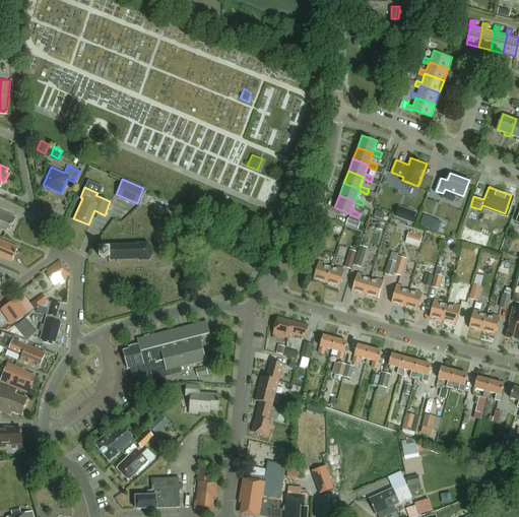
[(415,210),(397,204),(394,214),(412,221),(415,210)]
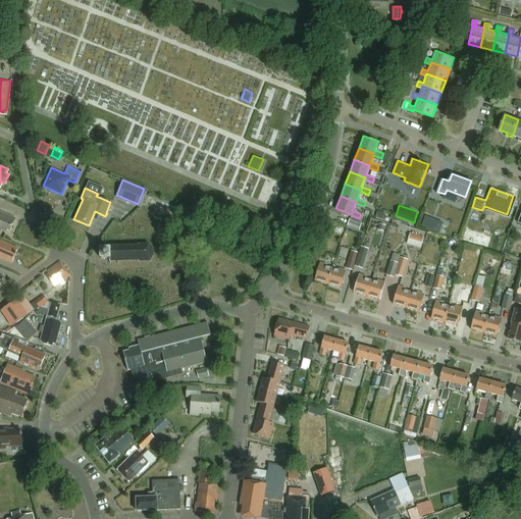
[(12,220),(14,216),(0,209),(0,227),(5,230),(6,227),(9,228),(13,220),(12,220)]
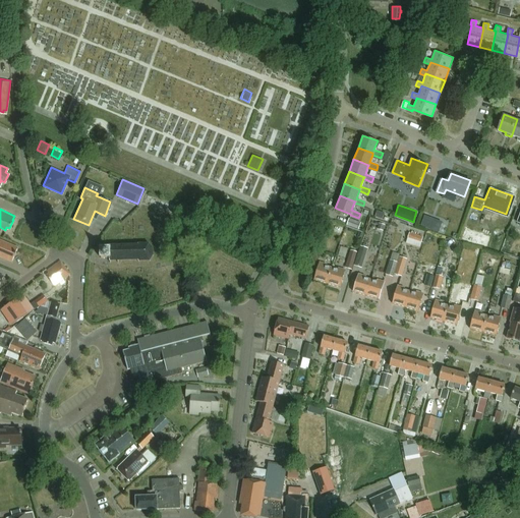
[(348,217),(346,224),(357,228),(360,221),(348,217)]
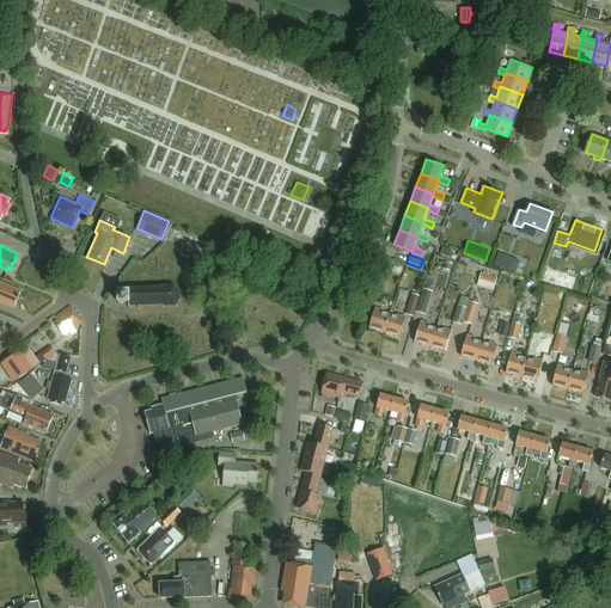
[(523,260),(526,272),(536,270),(532,258),(523,260)]
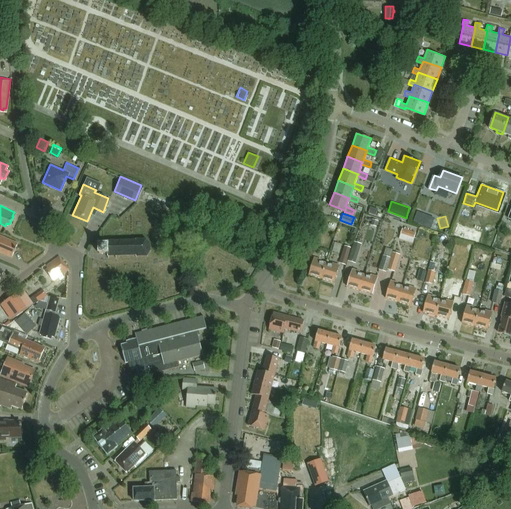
[(413,232),(400,227),(398,233),(411,237),(413,232)]
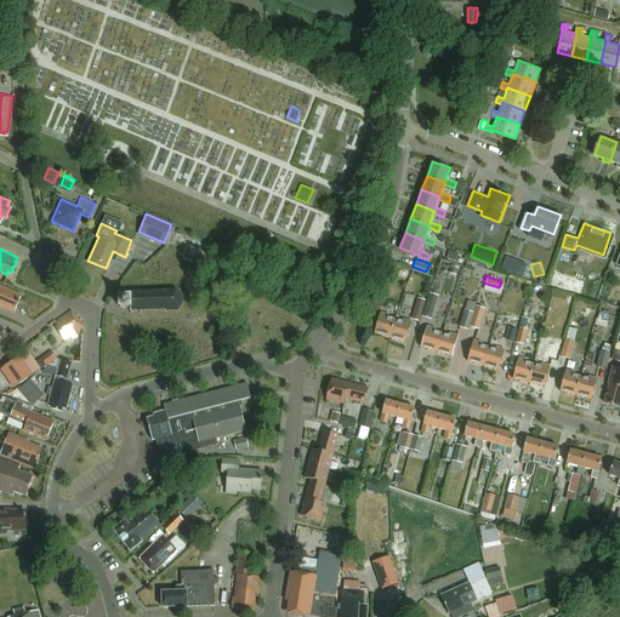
[(0,303),(13,309),(20,293),(0,284),(0,303)]
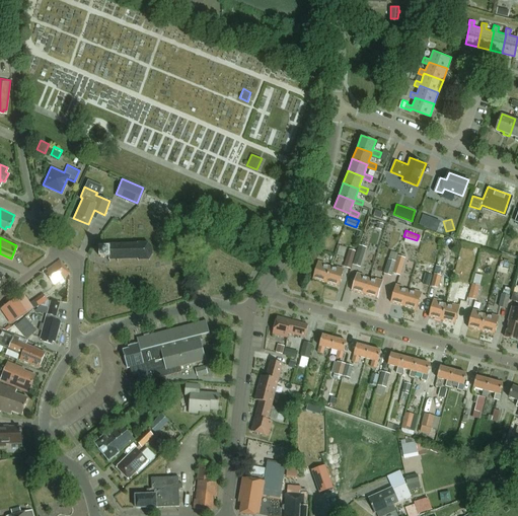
[(452,249),(455,239),(446,237),(444,247),(452,249)]
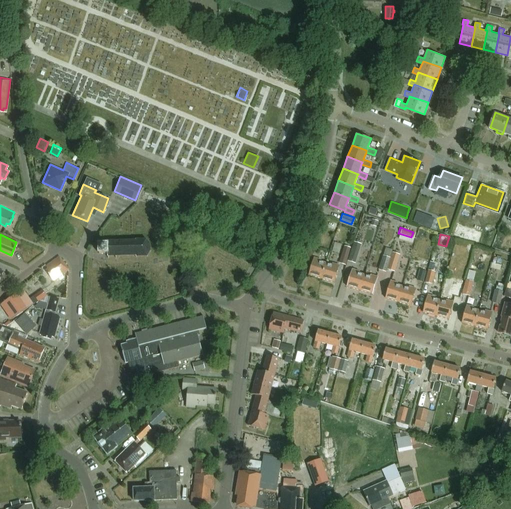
[(146,254),(150,249),(149,242),(144,237),(134,238),(134,239),(106,241),(106,242),(98,243),(98,252),(106,252),(106,254),(135,253),(135,255),(146,254)]
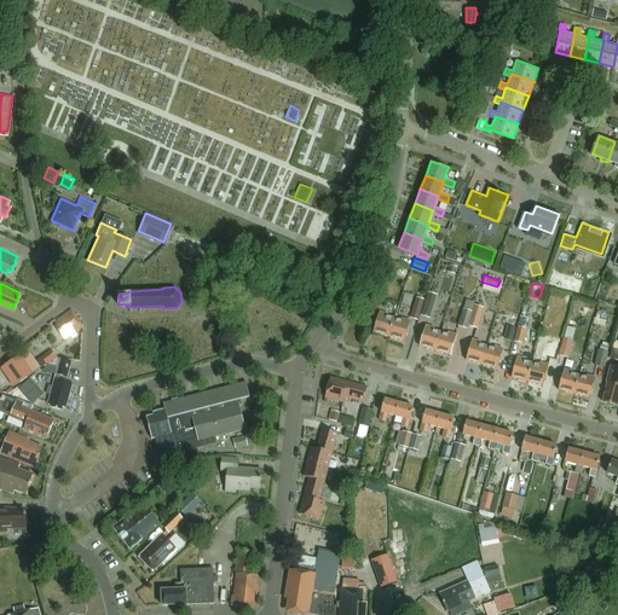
[(429,315),(437,294),(427,290),(421,313),(429,315)]
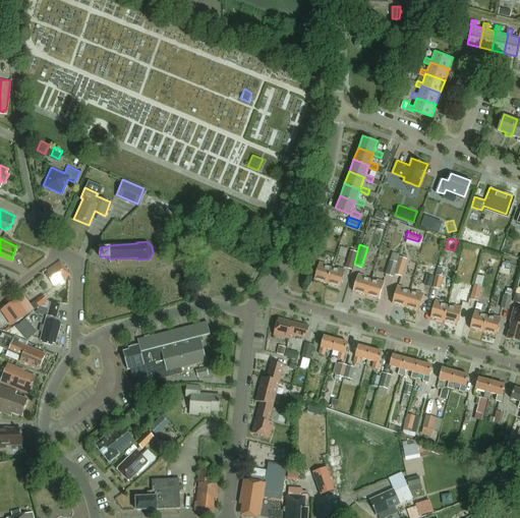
[(350,249),(345,266),(351,268),(356,250),(350,249)]
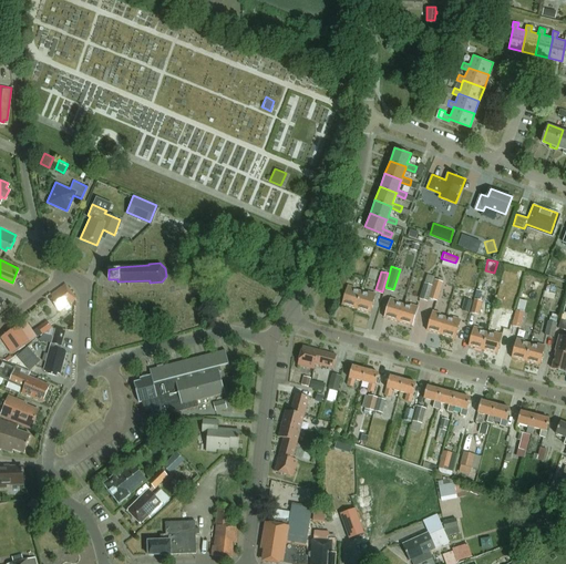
[(426,299),(428,296),(434,277),(435,275),(426,273),(419,297),(426,299)]
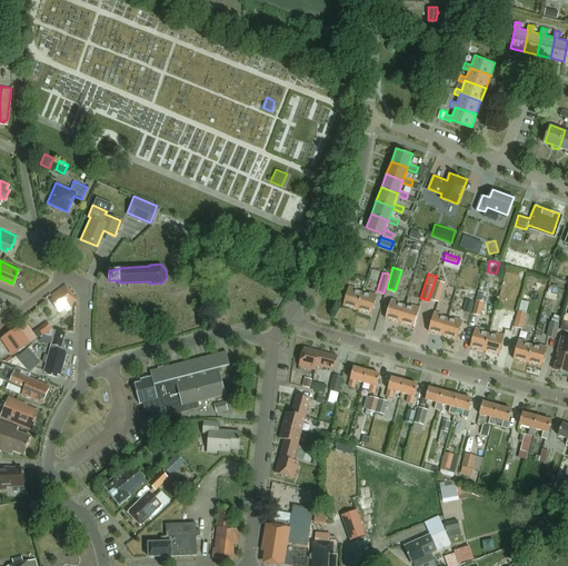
[(429,297),(438,300),(445,281),(436,278),(429,297)]
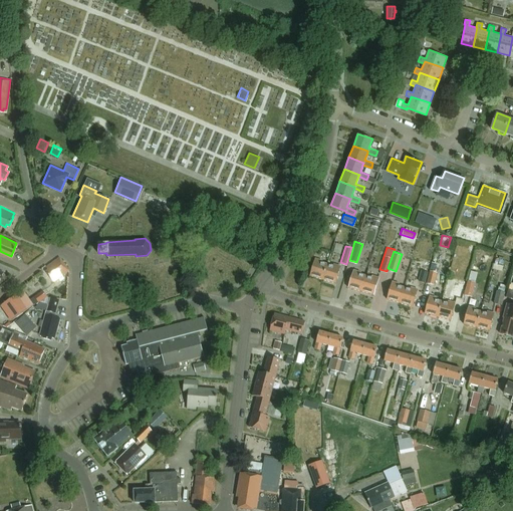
[(52,280),(67,269),(58,256),(45,266),(47,268),(45,270),(52,280)]
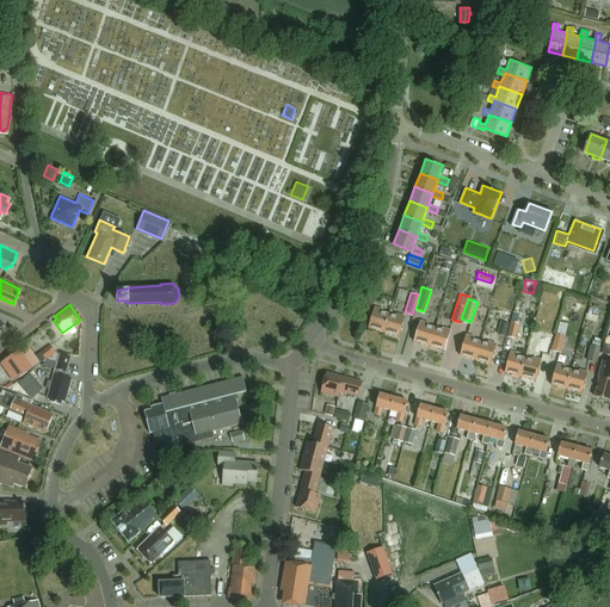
[(374,305),(367,326),(382,330),(388,313),(381,310),(382,308),(374,305)]
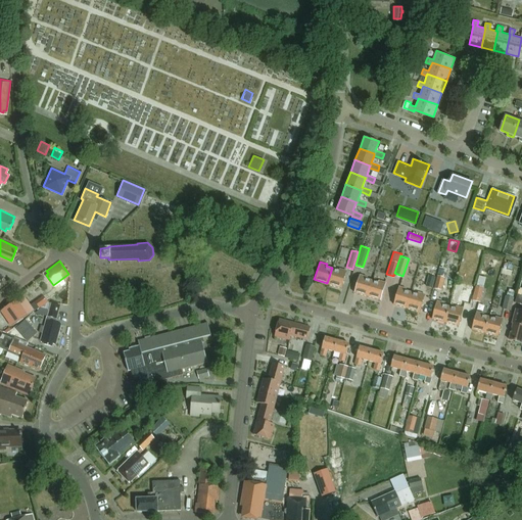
[(332,268),(327,283),(340,287),(345,270),(338,268),(338,270),(332,268)]
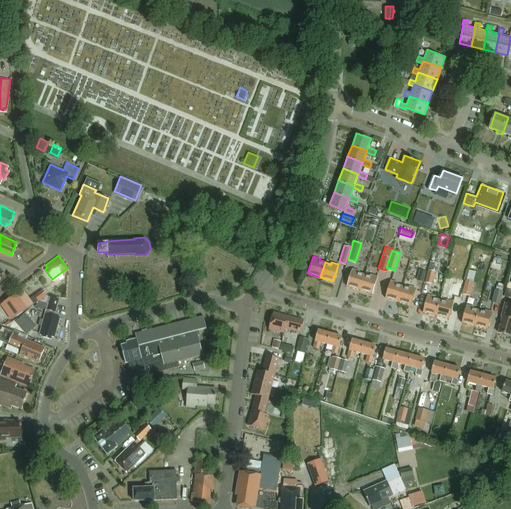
[(351,267),(346,285),(359,289),(363,273),(358,272),(358,270),(351,267)]
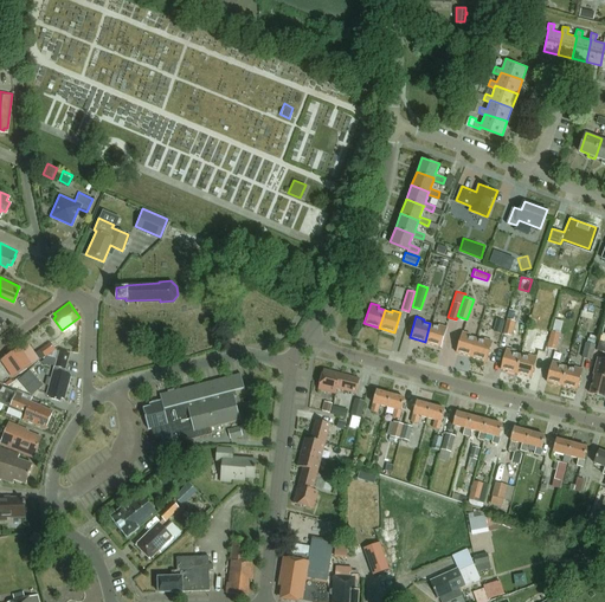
[(506,317),(502,331),(510,334),(514,319),(506,317)]
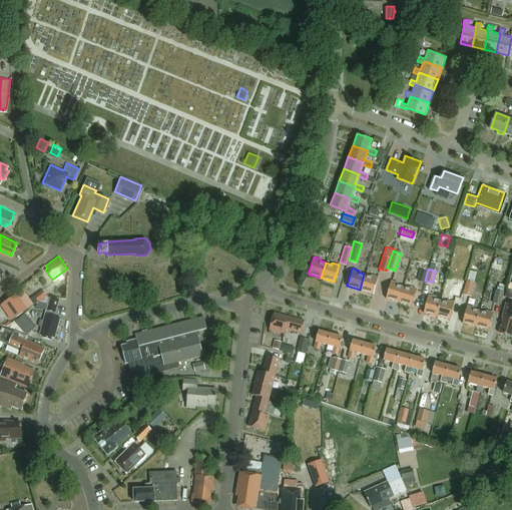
[(364,274),(360,290),(372,294),(378,276),(371,274),(370,276),(364,274)]
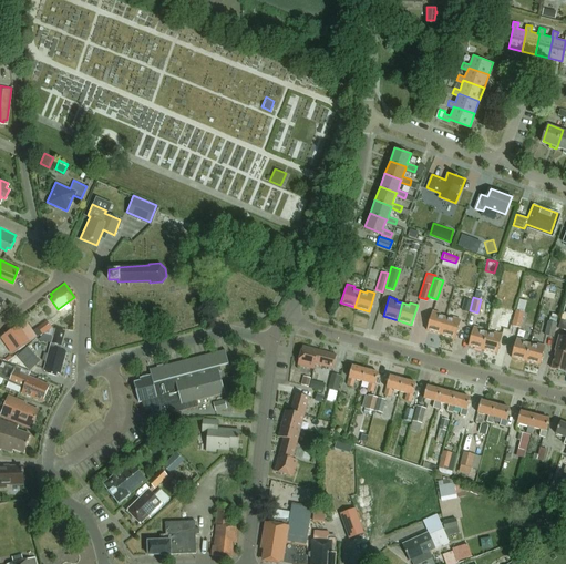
[(501,304),(495,322),(508,327),(514,308),(501,304)]
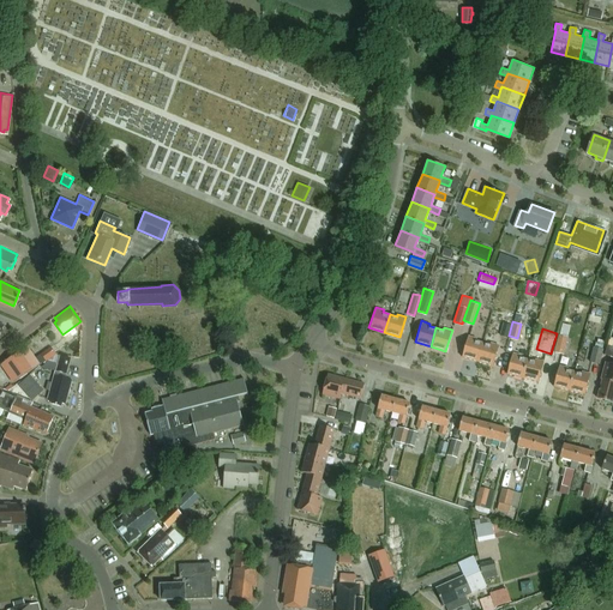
[(468,334),(461,355),(476,360),(482,342),(475,339),(476,337),(468,334)]
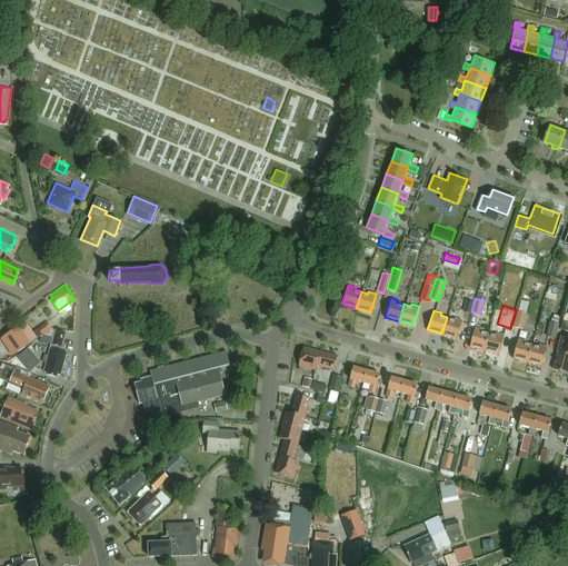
[(447,317),(441,334),(456,338),(461,319),(454,317),(454,319),(447,317)]
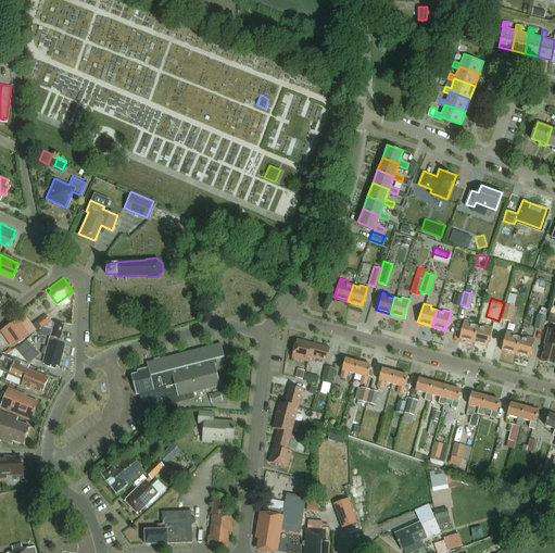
[(36,319),(40,326),(50,319),(45,313),(36,319)]
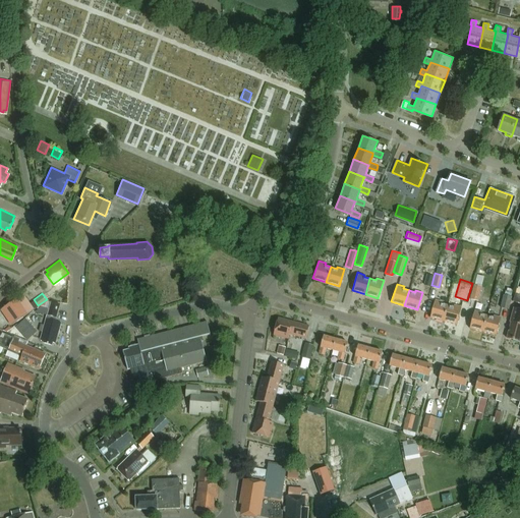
[(510,295),(504,293),(503,293),(499,305),(508,308),(511,295),(510,295)]
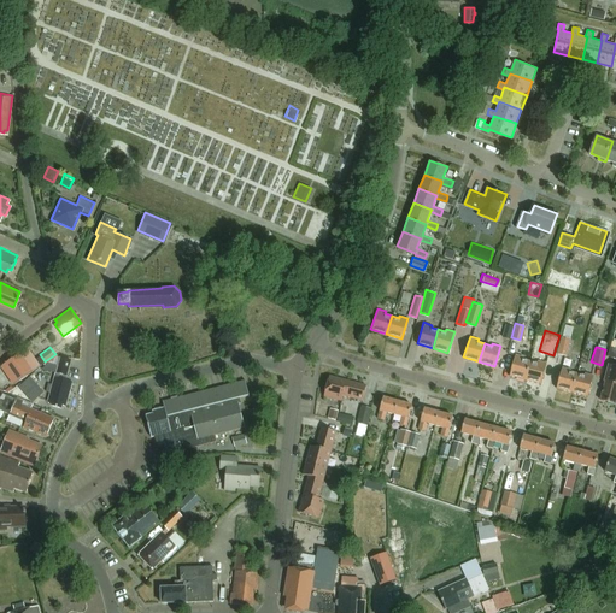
[(12,383),(31,370),(19,352),(0,365),(12,383)]
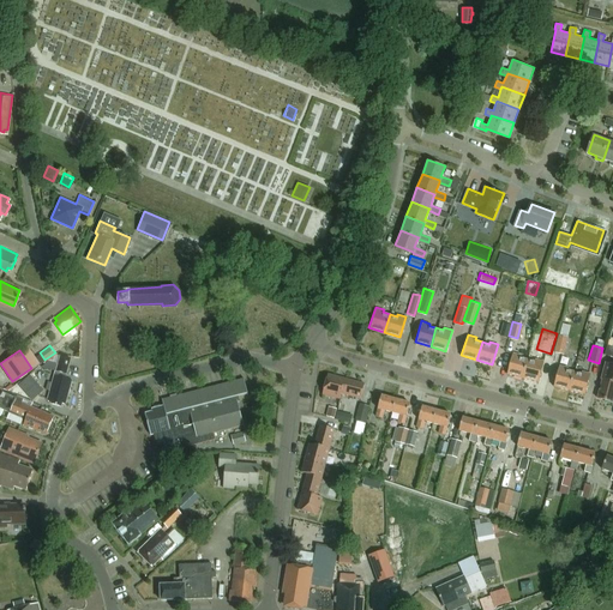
[(511,352),(505,373),(521,378),(526,358),(520,357),(520,354),(511,352)]
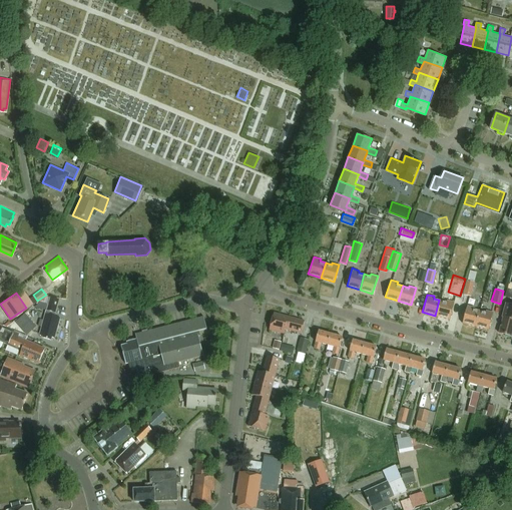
[(54,312),(58,299),(49,297),(48,301),(46,309),(53,311),(54,312)]
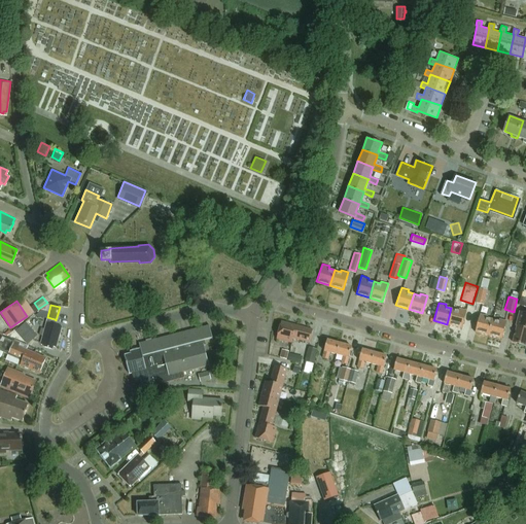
[(451,308),(447,324),(460,327),(465,309),(457,308),(457,309),(451,308)]
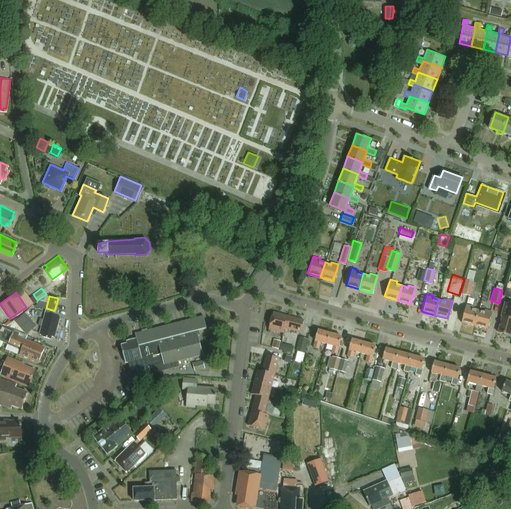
[(501,315),(497,331),(510,334),(510,329),(510,302),(504,301),(500,315),(501,315)]
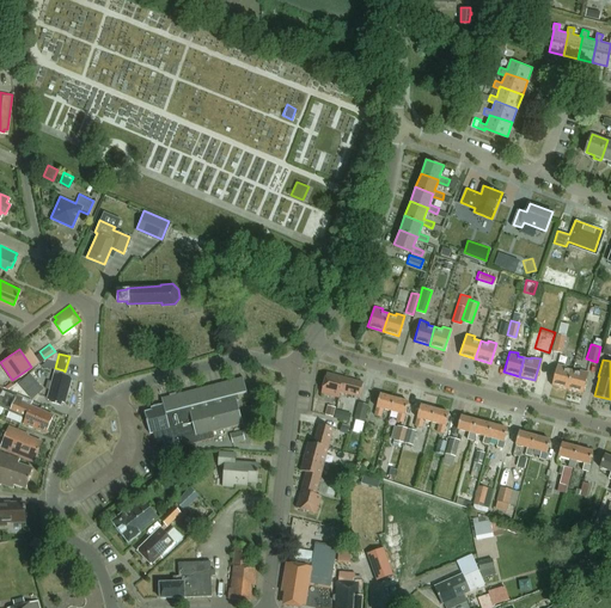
[(556,363),(550,384),(566,388),(570,370),(563,368),(564,366),(556,363)]
